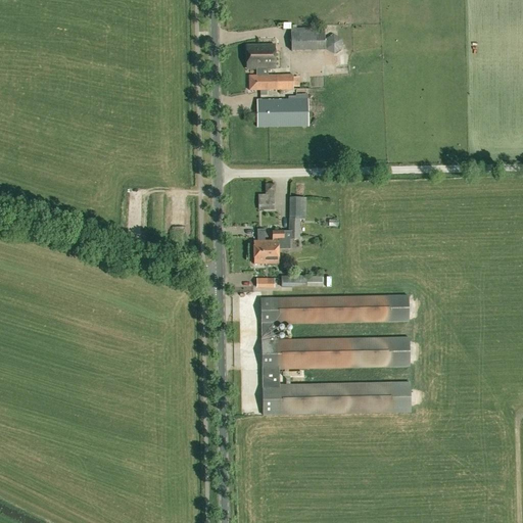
[(291,29),(291,50),(325,49),(325,50),(334,54),(343,49),(342,39),(332,35),(325,39),(324,28),(291,29)]
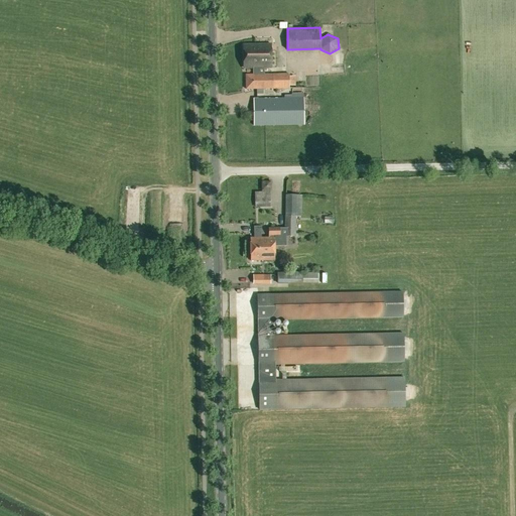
[(271,44),(258,44),(244,44),(244,68),(258,68),(258,75),(264,74),(264,68),(271,68),(271,44)]
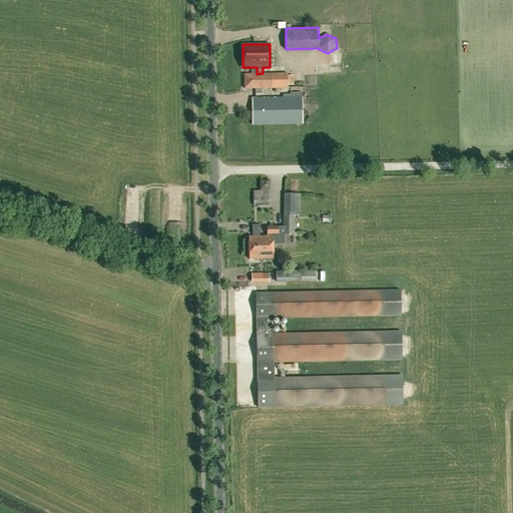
[(251,74),(251,88),(317,88),(316,69),(288,71),(288,73),(263,73),(257,74),(251,74)]
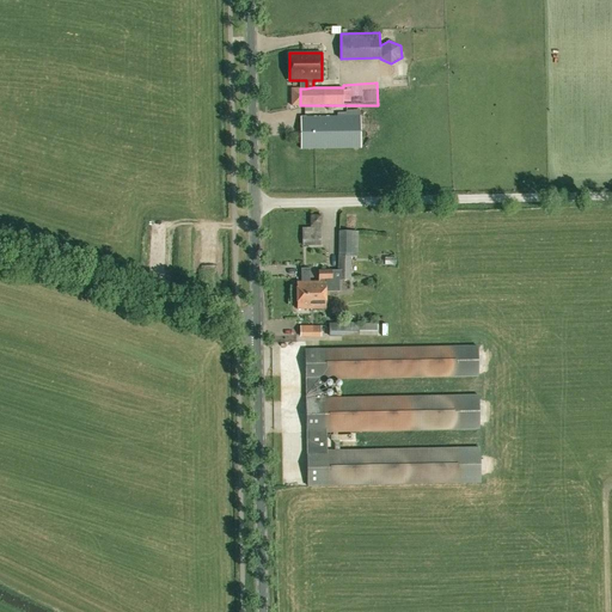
[(300,117),(300,150),(360,148),(360,110),(347,111),(347,116),(300,117)]
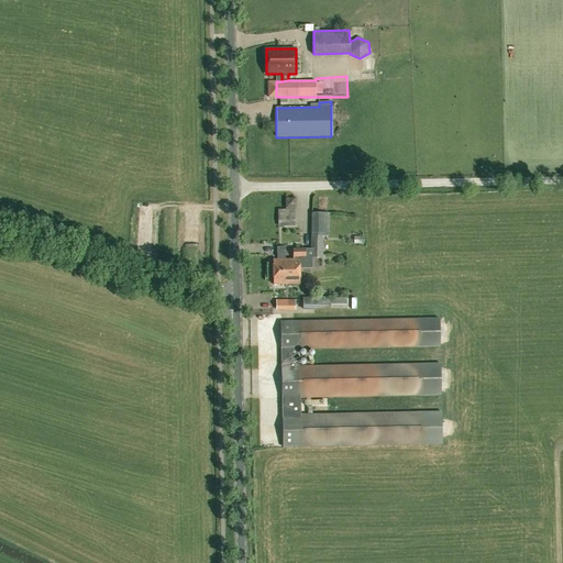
[(277,210),(278,227),(295,225),(295,209),(296,209),(296,199),(285,199),(285,210),(277,210)]
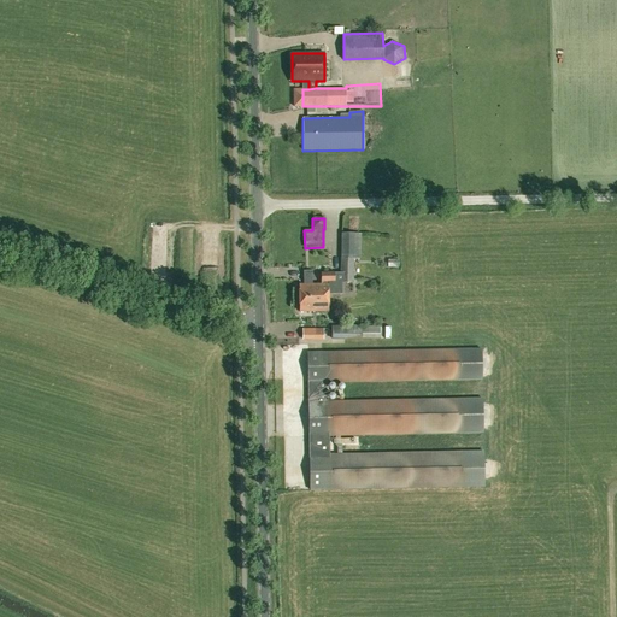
[(340,256),(358,256),(358,235),(340,234),(340,256)]
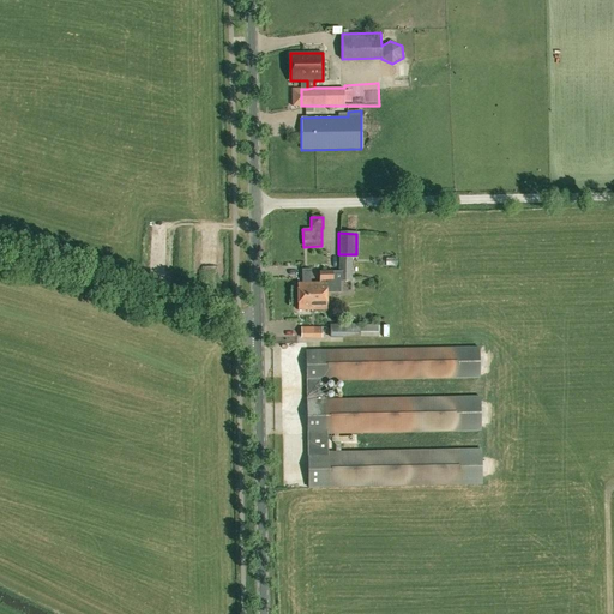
[(353,258),(339,257),(339,281),(353,281),(353,258)]
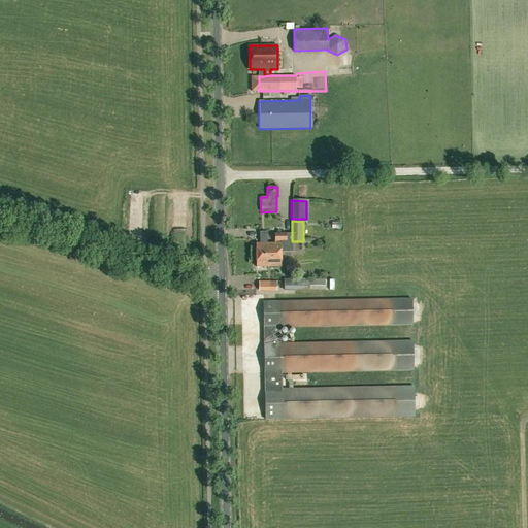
[(256,243),(256,266),(282,266),(281,240),(287,240),(287,233),(274,233),(275,242),(256,243)]
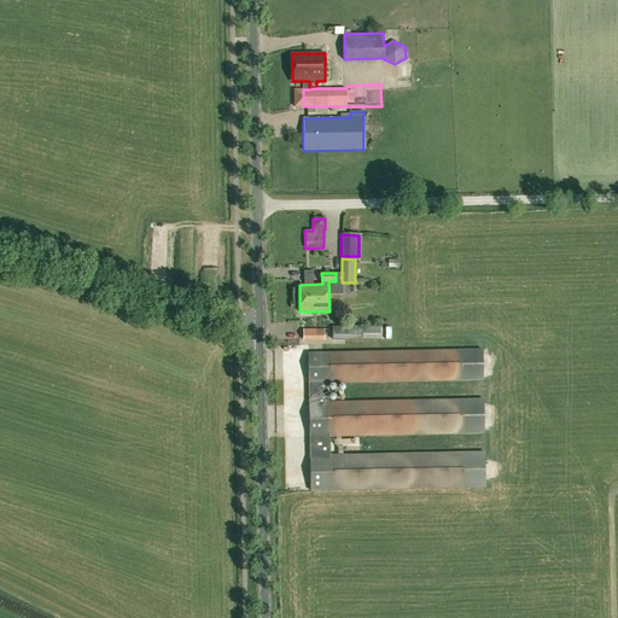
[(362,340),(362,339),(380,339),(380,327),(362,327),(362,326),(332,326),(332,340),(362,340)]
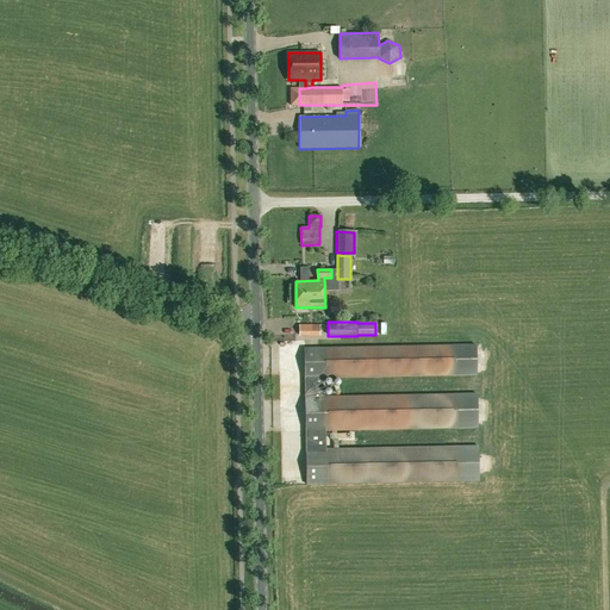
[(319,325),(299,324),(299,336),(321,336),(319,325)]
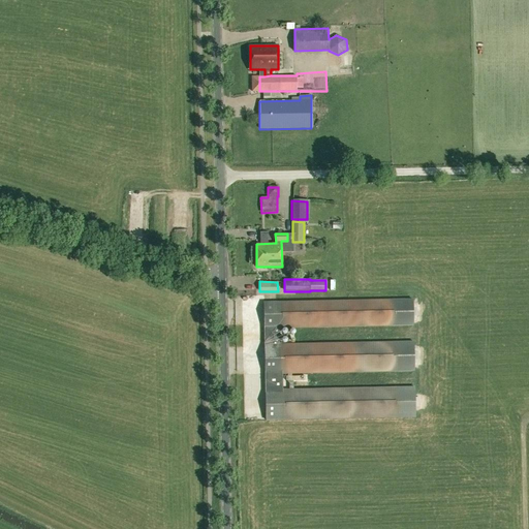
[(413,342),(412,342),(279,345),(279,328),(412,324),(413,324),(413,300),(263,303),(267,421),(415,417),(414,386),(292,390),(292,381),(304,381),(304,376),(291,377),(291,373),(414,371),(413,342)]
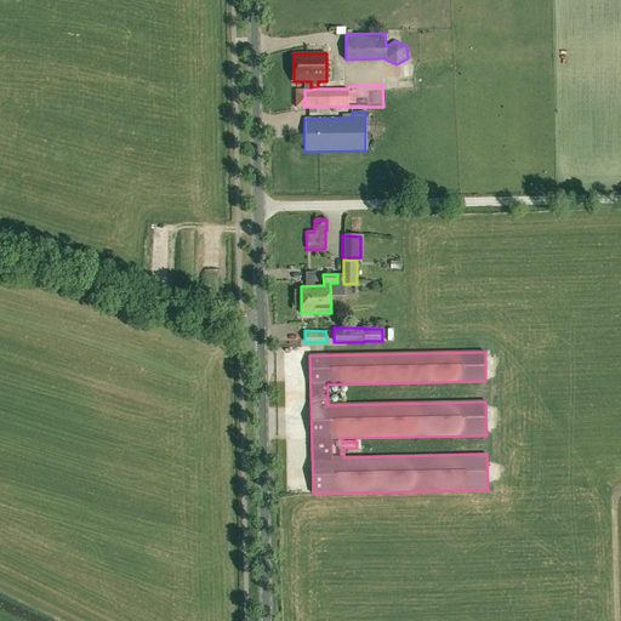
All buildings are outlined.
